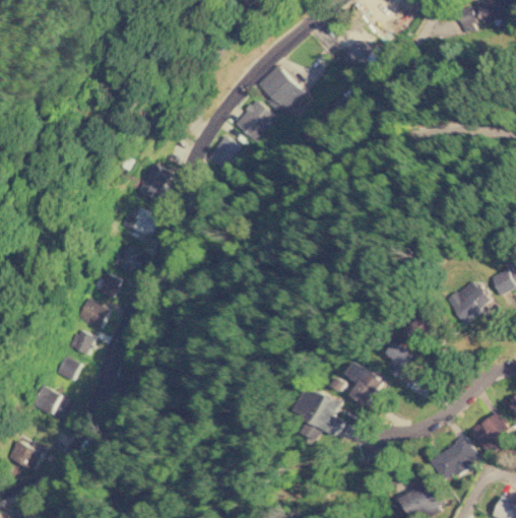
[(512,17),(508,0),(479,0),(453,6),(458,28),(512,17)]
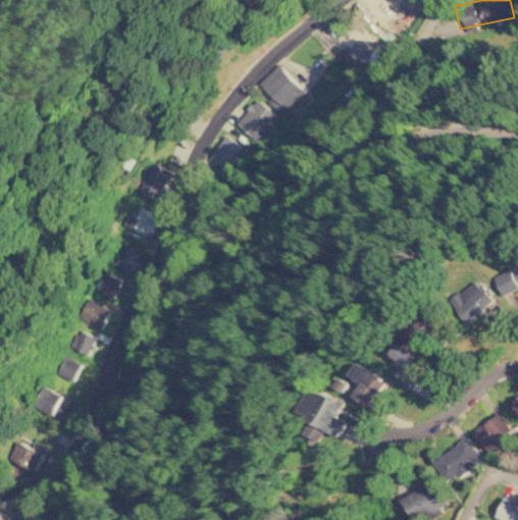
[(376,55),(359,39),(342,58),(354,69),(362,61),(366,65),(376,55)]
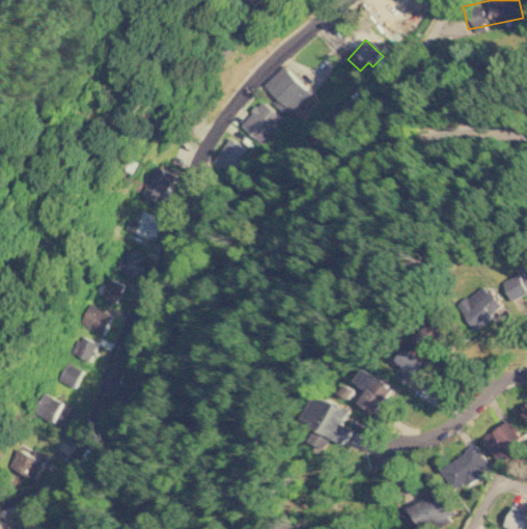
[(258,145),(281,120),(259,101),(237,126),(258,145)]
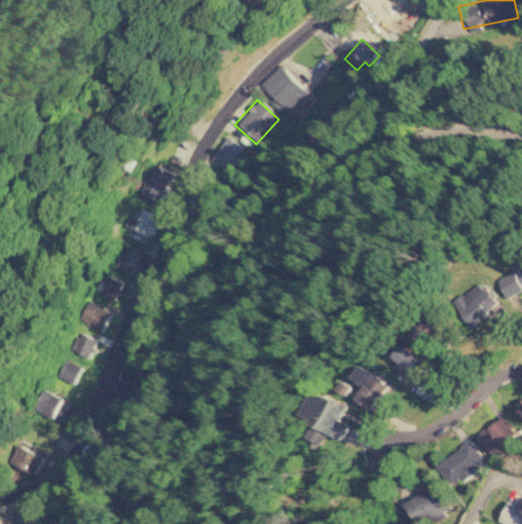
[(239,161),(234,157),(240,149),(225,137),(209,159),(229,175),(239,161)]
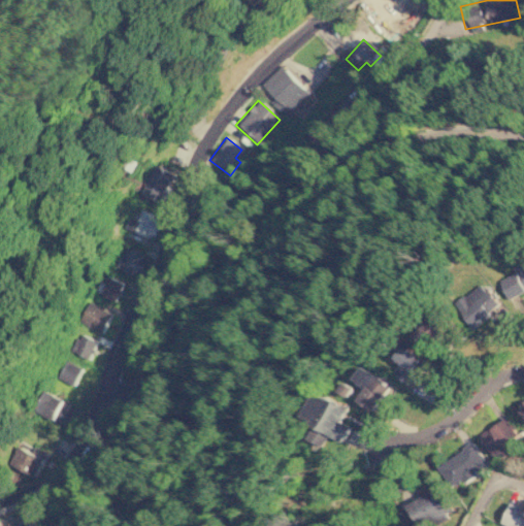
[(139,195),(160,203),(172,172),(152,164),(139,195)]
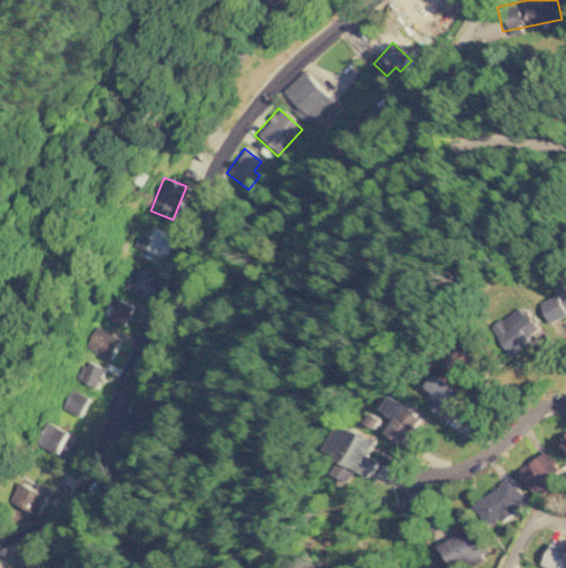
[(149,228),(142,251),(163,260),(172,236),(149,228)]
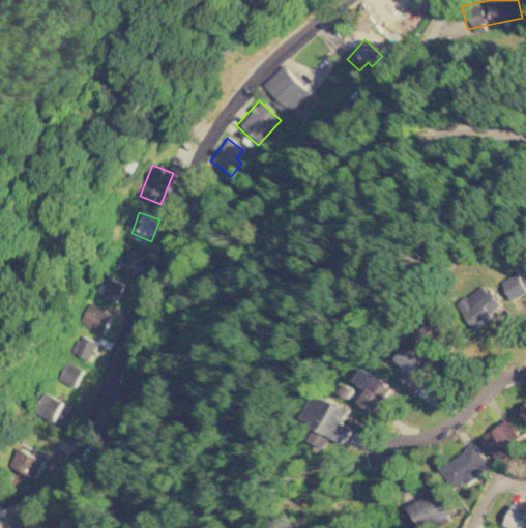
[(114,269),(122,246),(144,256),(136,279),(114,269)]
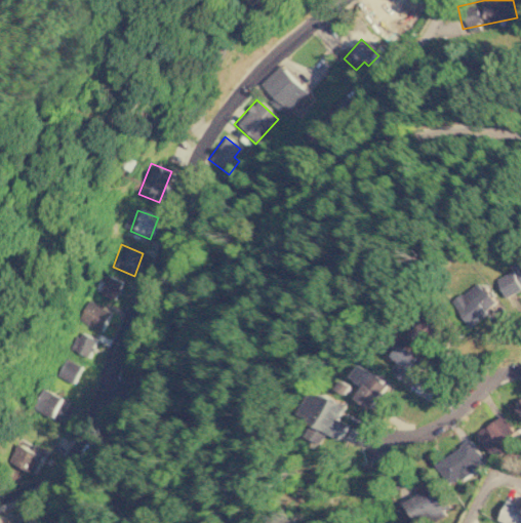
[(503,298),(520,288),(520,262),(491,277),(503,298)]
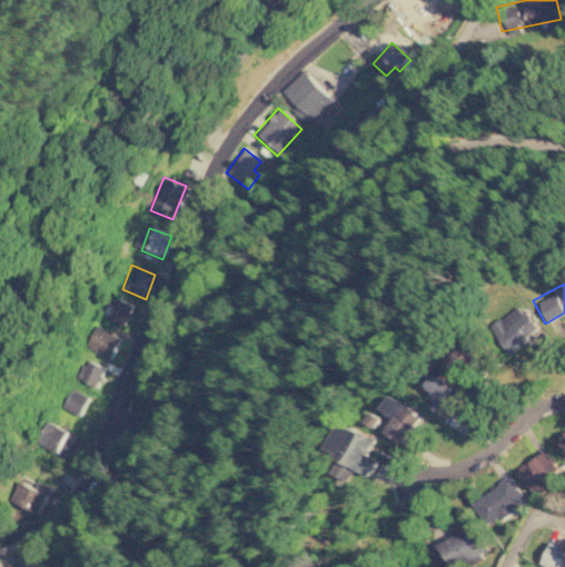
[(101,317),(119,326),(130,307),(111,297),(101,317)]
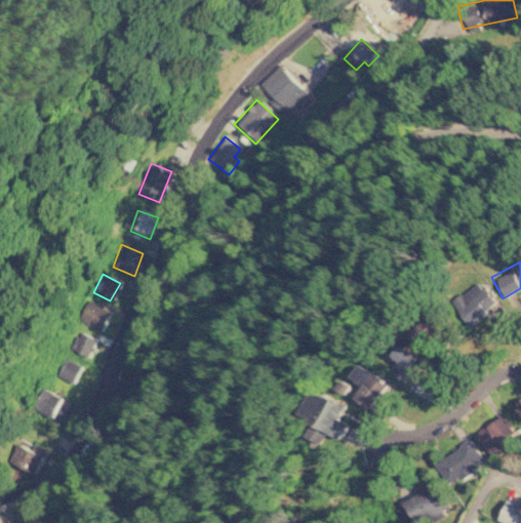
[(499,309),(479,280),(448,302),(468,327),(488,313),(489,315),(499,309)]
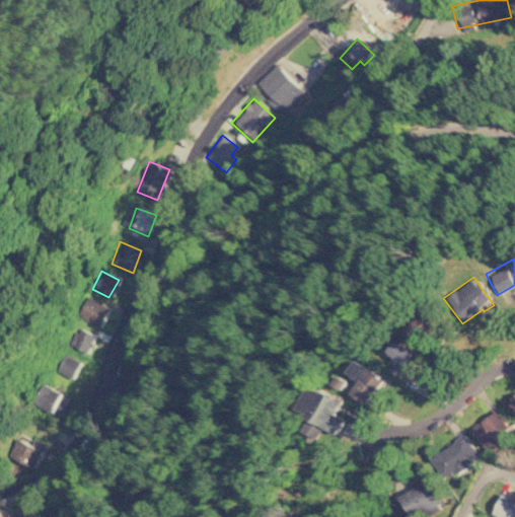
[(430,324),(417,314),(405,330),(418,341),(430,324)]
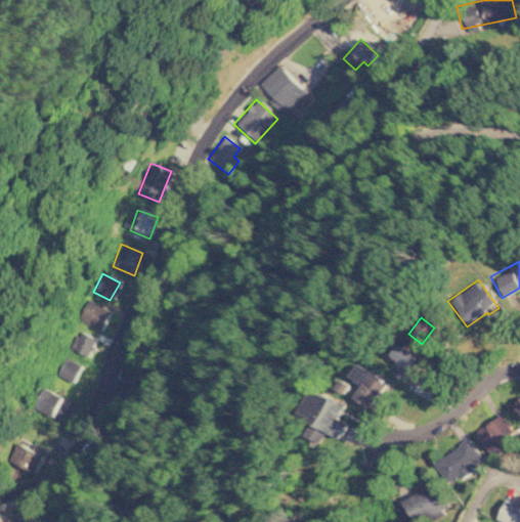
[(397,362),(390,373),(406,385),(423,362),(397,343),(388,355),(397,362)]
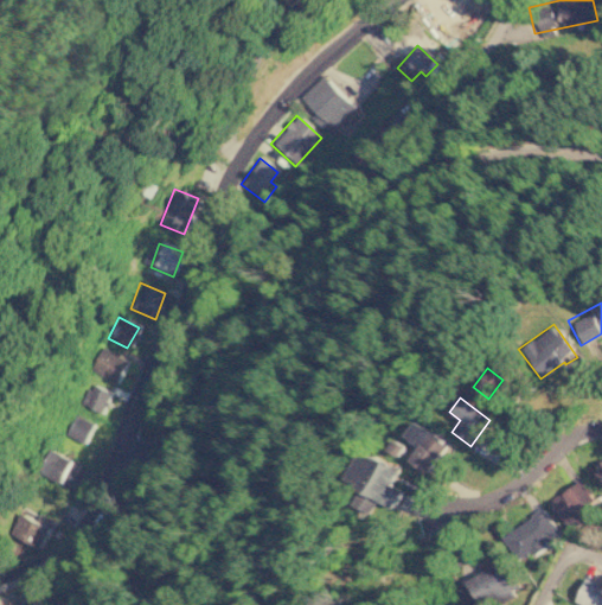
[(414,447),(404,462),(424,475),(444,443),(412,424),(402,440),(414,447)]
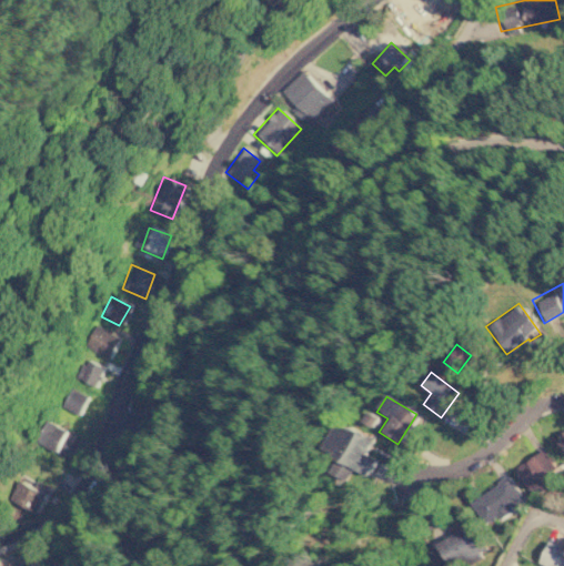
[(553,470),(541,451),(510,470),(527,497),(543,487),(537,479),(553,470)]
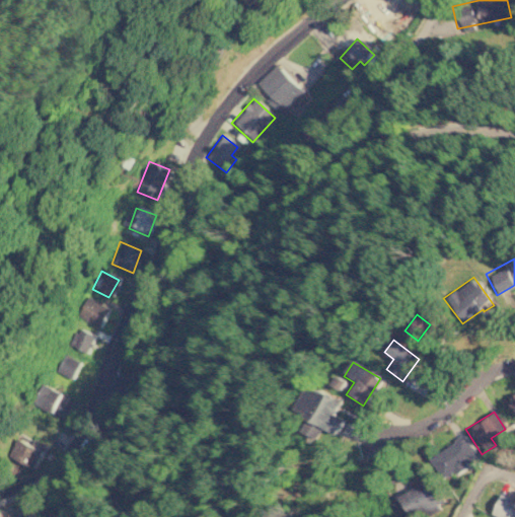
[(5,456),(32,470),(44,449),(16,436),(5,456)]
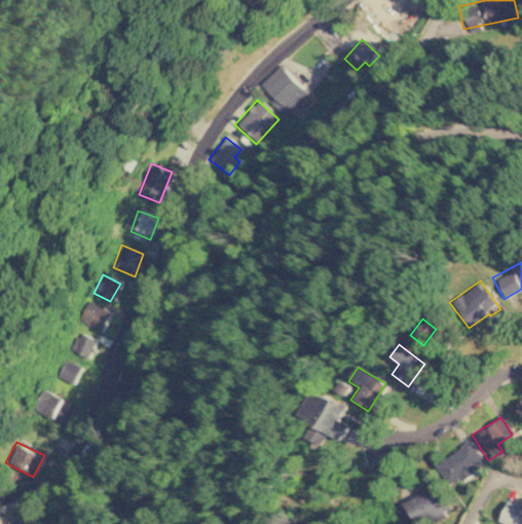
[(433,466),(448,488),(482,463),(467,442),(433,466)]
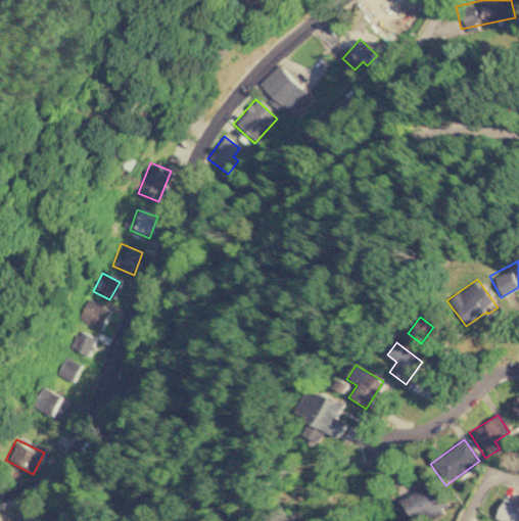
[(391,507),(400,520),(423,520),(439,511),(437,509),(443,505),(429,483),(391,507)]
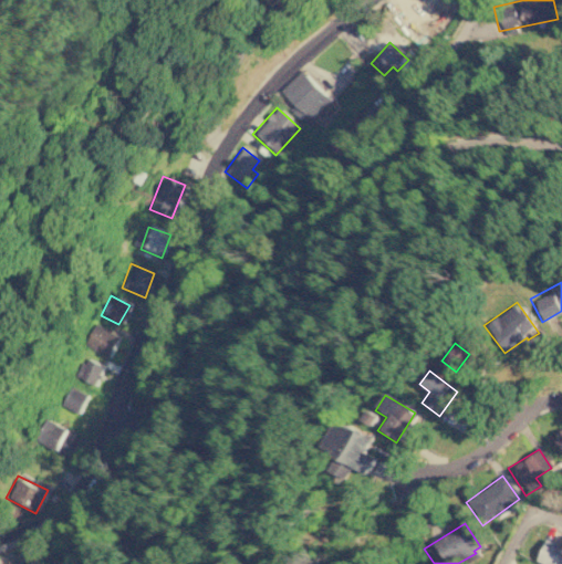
[(561,563),(561,549),(543,541),(533,562),(537,563),(561,563)]
